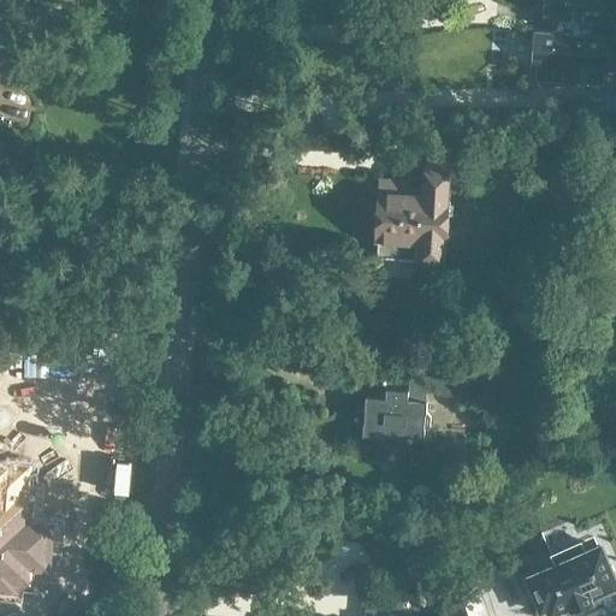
[(554,33),(590,35),(591,21),(602,22),(603,0),(544,0),(543,16),(555,18),(554,33)]
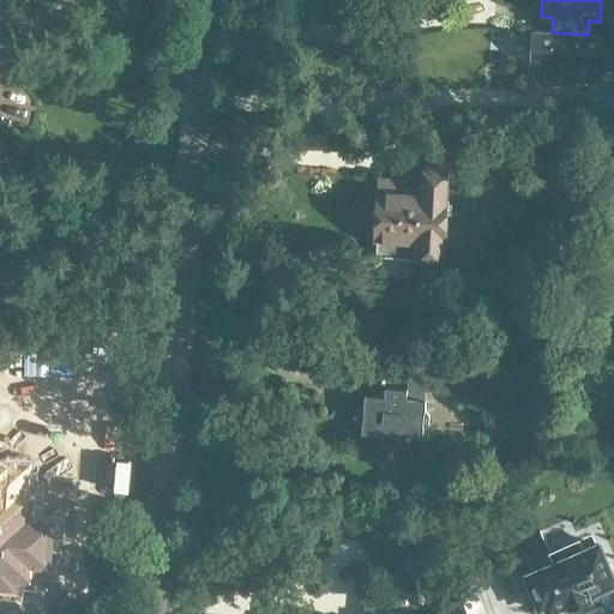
[(608,36),(588,35),(552,32),(534,31),(531,65),(536,65),(535,78),(600,83),(601,70),(606,71),(608,36)]
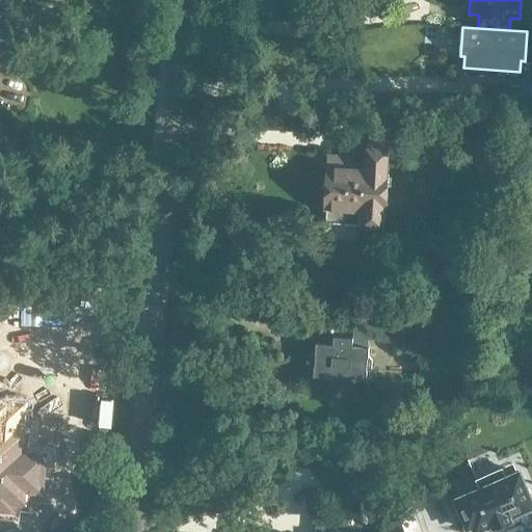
[(388,158),(400,159),(401,136),(367,134),(366,163),(352,163),(352,157),(327,155),(326,167),(325,167),(323,191),(322,193),(321,204),(323,205),(322,207),(327,207),(326,222),(362,224),(362,227),(382,228),(383,212),(386,211),(389,209),(389,197),(387,196),(388,170),(387,170),(388,158)]
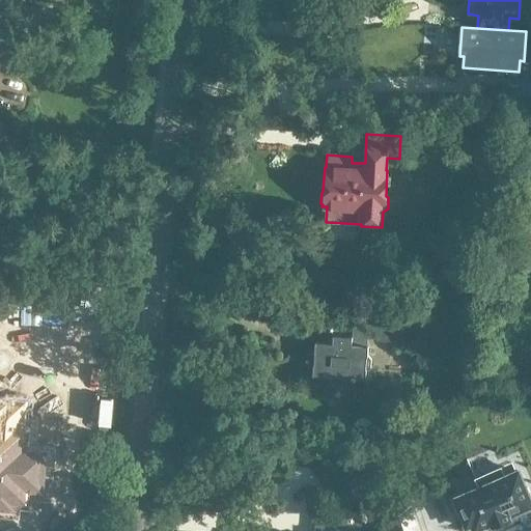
[(316,342),(313,375),(366,380),(369,346),(364,346),(364,338),(401,342),(403,317),(383,324),(354,320),(352,337),(334,335),(333,343),(316,342)]
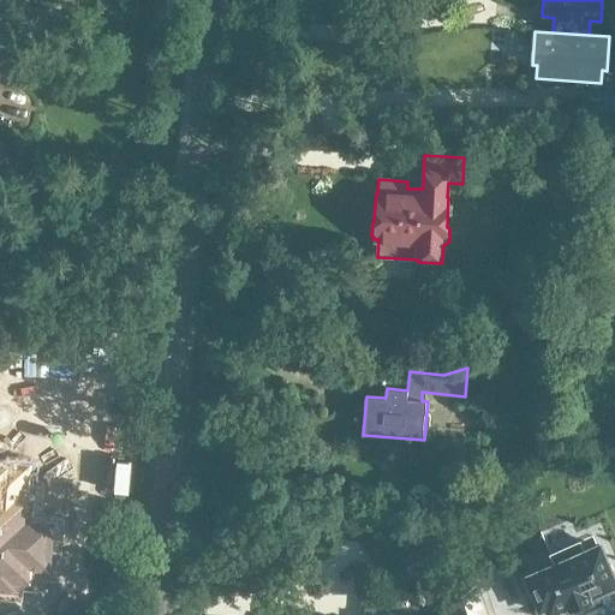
[(0,595),(15,597),(16,585),(31,587),(33,574),(52,575),(55,527),(33,525),(36,499),(18,497),(19,485),(13,477),(7,477),(7,472),(0,471),(0,595)]
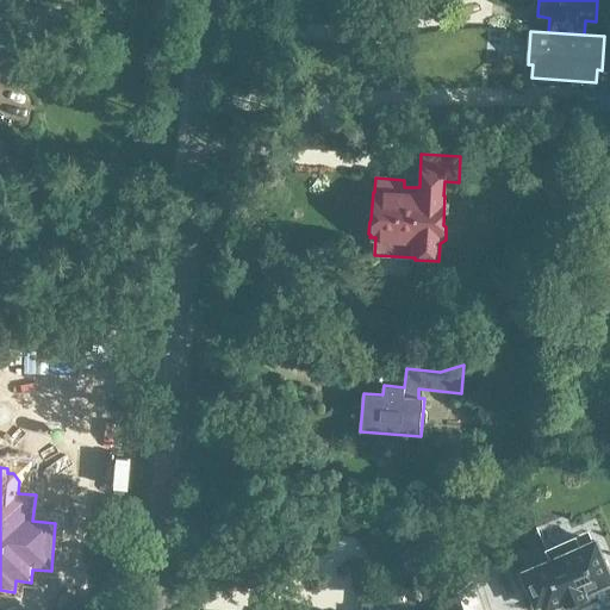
[(566,603),(585,596),(584,592),(586,591),(590,590),(609,580),(609,576),(602,556),(601,556),(595,543),(580,549),(574,536),(545,549),(549,560),(521,572),(523,577),(535,605),(542,602),(545,609),(565,601),(566,603)]
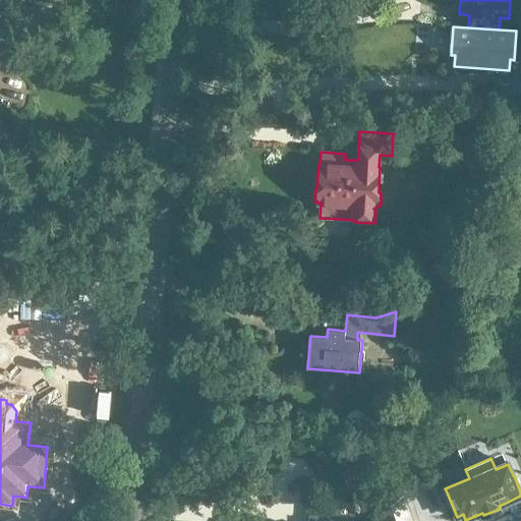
[(411,520),(403,494),(374,504),(380,520),(411,520)]
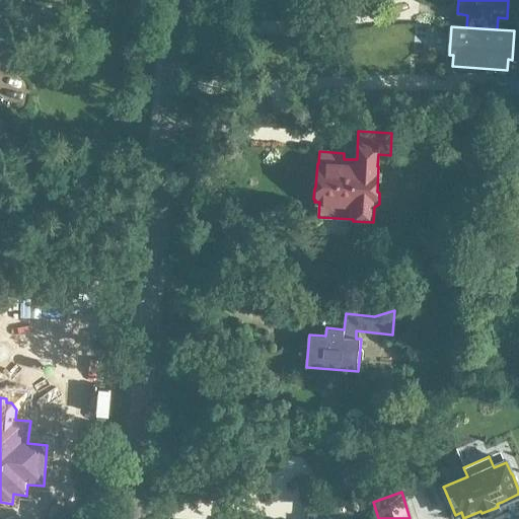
[(310,496),(307,518),(351,518),(353,502),(331,500),(332,498),(310,496)]
